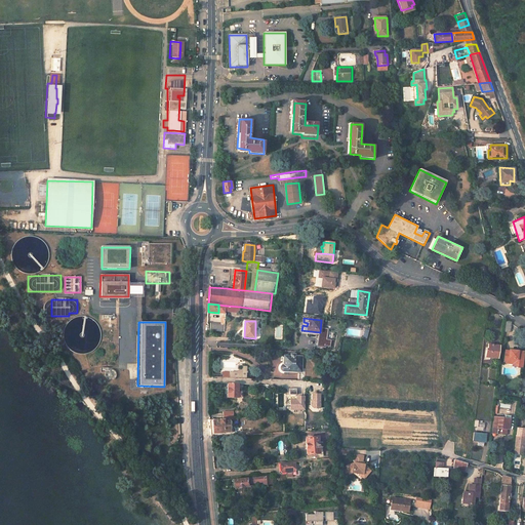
[(210,323),(210,330),(225,331),(225,325),(210,323)]
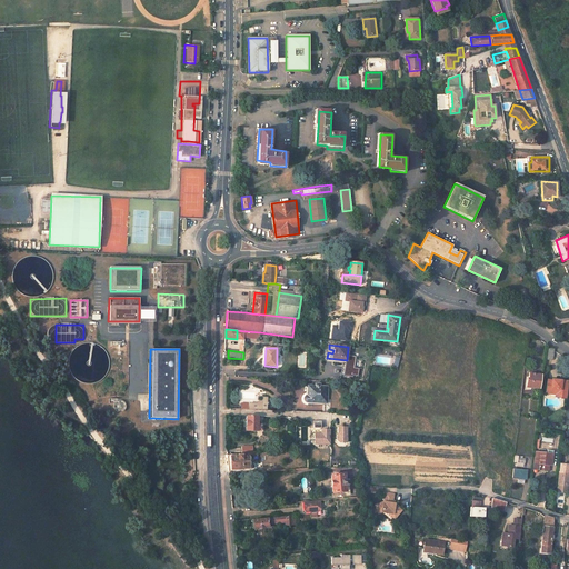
[(527,381),(527,387),(532,388),(540,389),(541,375),(529,373),(529,376),(528,381),(527,381)]
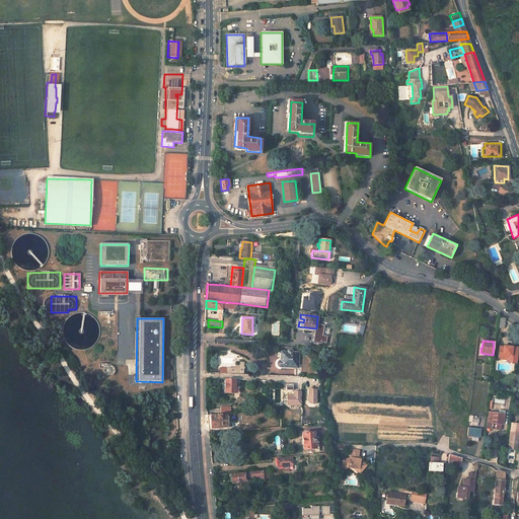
[(507,357),(509,357),(510,357),(511,359),(511,363),(517,363),(518,348),(503,347),(503,348),(499,347),(498,356),(507,357)]
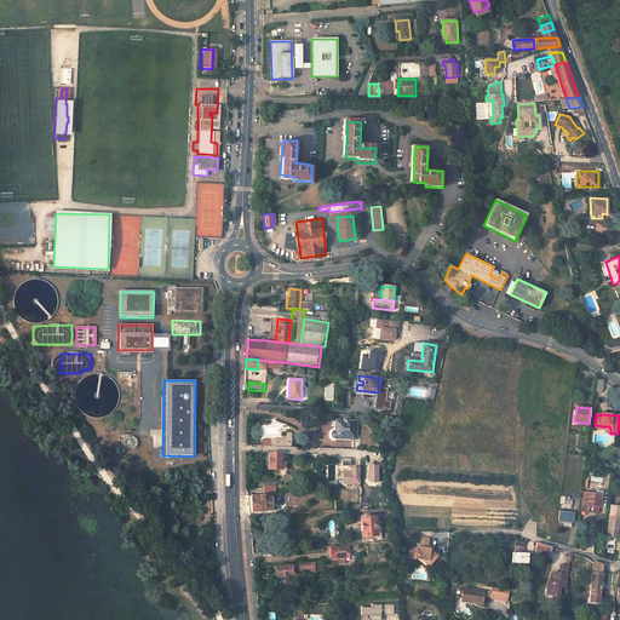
[(334,420),(334,431),(333,432),(332,432),(331,435),(331,436),(332,437),(333,438),(352,438),(356,438),(356,422),(349,422),(343,420),(334,420)]
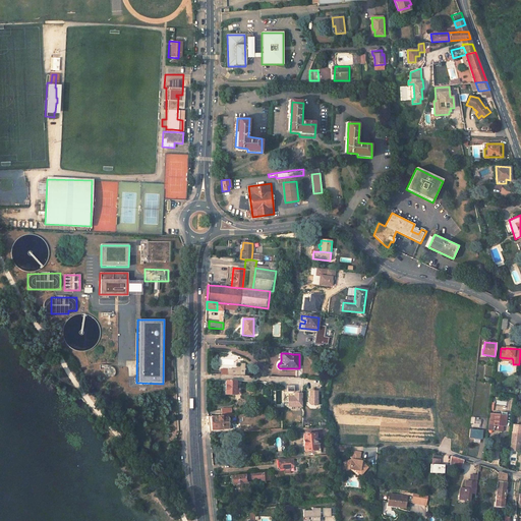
[(227,375),(244,377),(245,364),(240,364),(240,367),(234,369),(228,369),(228,370),(227,375)]
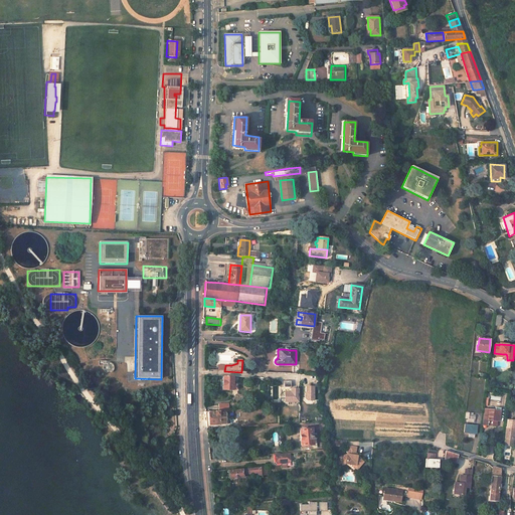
[(104,363),(104,364),(103,365),(103,367),(103,369),(103,370),(105,371),(106,373),(108,373),(111,373),(112,372),(113,371),(114,369),(115,368),(115,367),(114,365),(113,363),(111,362),(109,362),(107,362),(105,363),(104,363)]
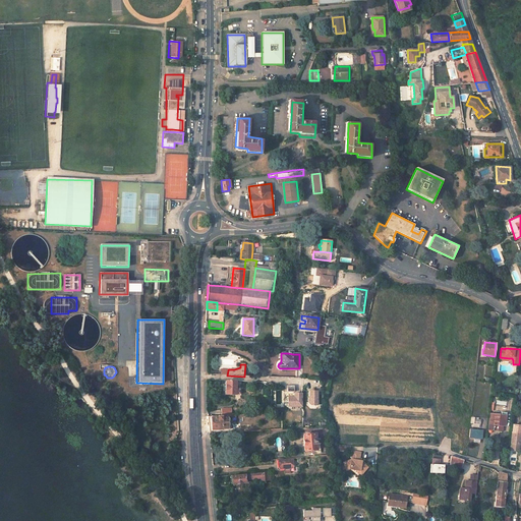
[(226,390),(225,394),(236,395),(239,395),(240,393),(240,390),(239,389),(236,389),(236,381),(226,381),(226,385),(226,390)]
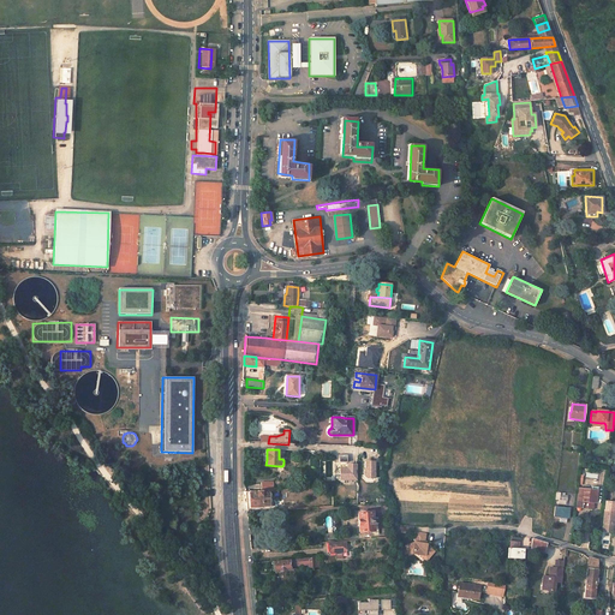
[(374,461),(364,461),(364,470),(363,470),(363,475),(365,478),(380,478),(380,465),(374,465),(374,461)]
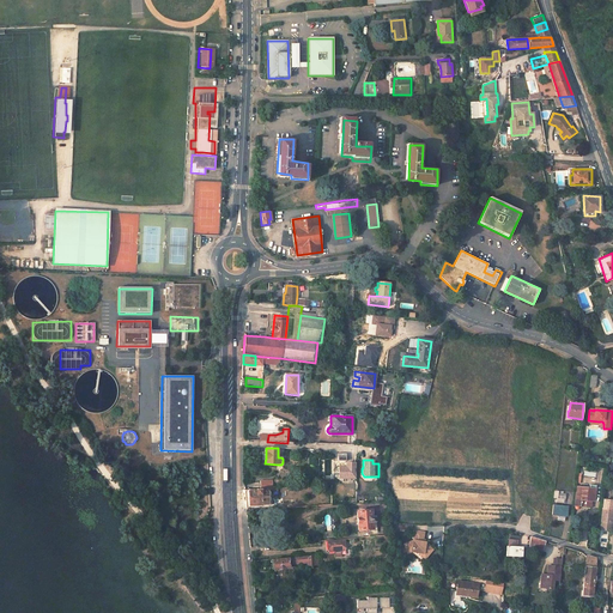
[(354,478),(354,463),(345,462),(345,467),(338,467),(338,469),(335,472),(335,475),(338,478),(354,478)]
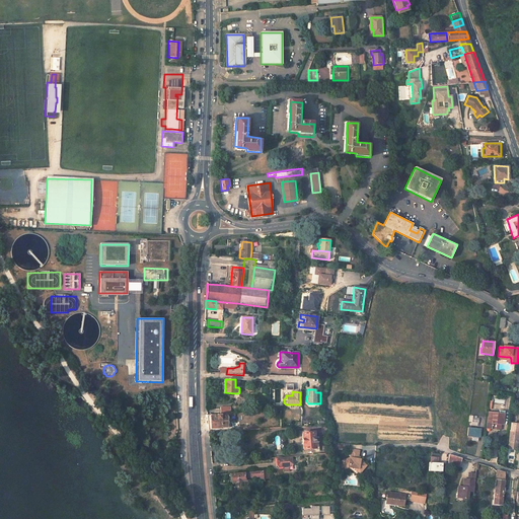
[(507,412),(504,412),(501,412),(501,414),(488,413),(487,422),(487,429),(493,429),(502,431),(503,425),(503,422),(506,422),(507,412)]
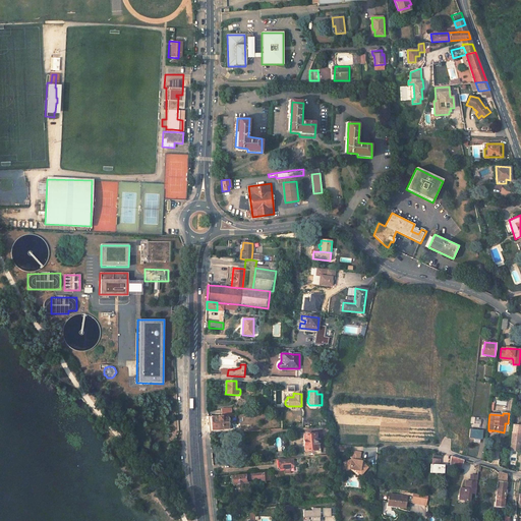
[(211,418),(212,429),(228,428),(228,417),(222,417),(222,416),(220,416),(217,416),(217,417),(211,418)]
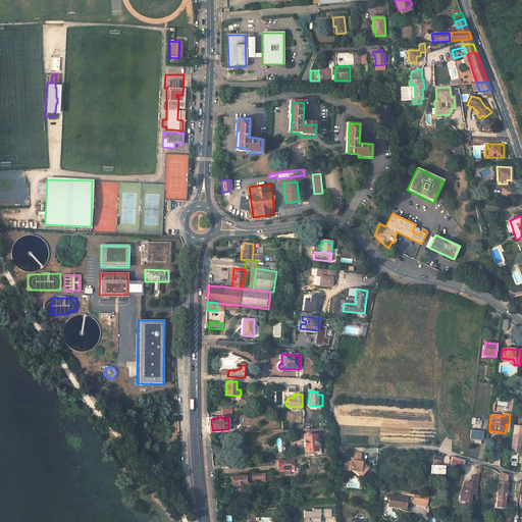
[(471,430),(470,438),(475,438),(481,439),(482,439),(483,431),(471,430)]
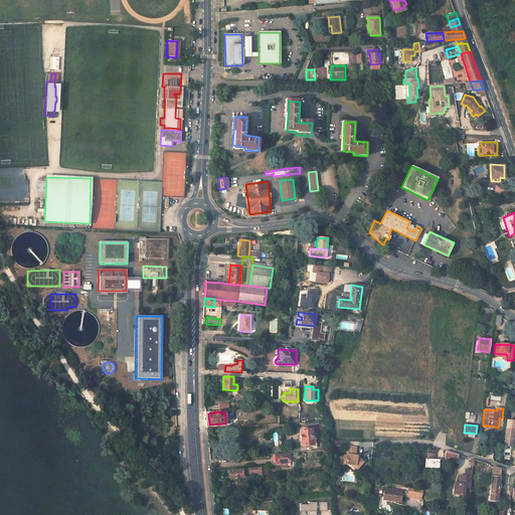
[(506,427),(505,439),(513,440),(514,428),(506,427)]
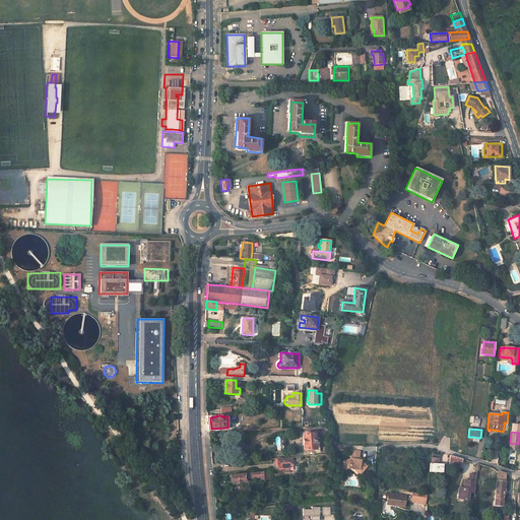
[(302,434),(304,450),(316,449),(316,443),(318,443),(318,439),(315,439),(315,433),(302,434)]
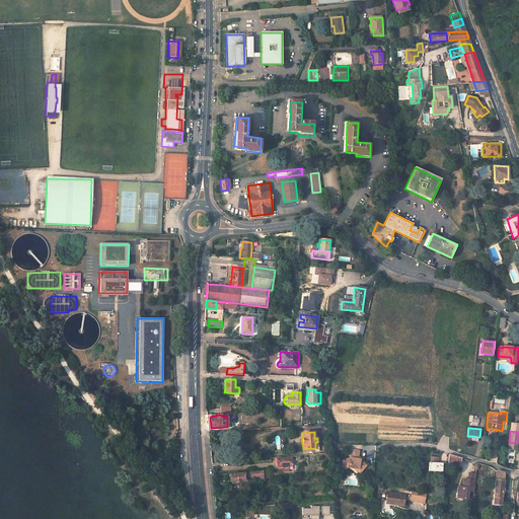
[(350,457),(342,460),(344,467),(348,466),(354,467),(358,468),(361,470),(366,464),(360,459),(357,458),(359,450),(351,449),(350,457)]
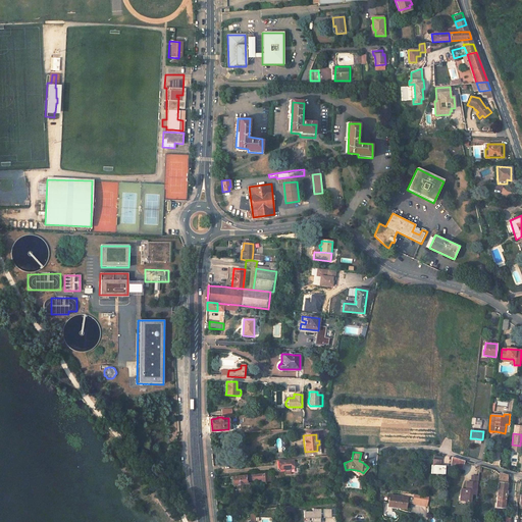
[(431,465),(430,474),(445,474),(445,466),(440,466),(438,466),(438,460),(440,460),(441,457),(432,457),(432,465),(431,465)]
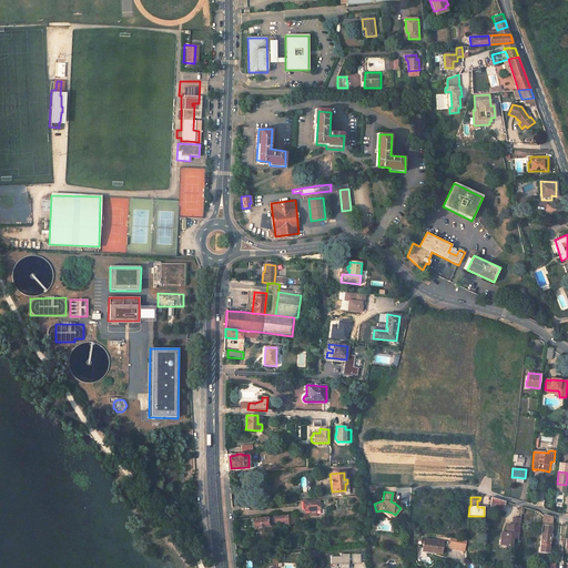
[(490,497),(489,507),(503,508),(505,501),(490,497)]
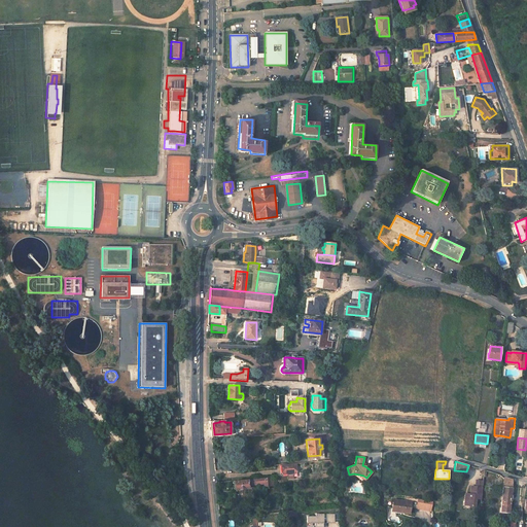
[(297,463),(282,465),(283,476),(289,476),(289,481),(294,480),(293,475),(299,475),(297,463)]
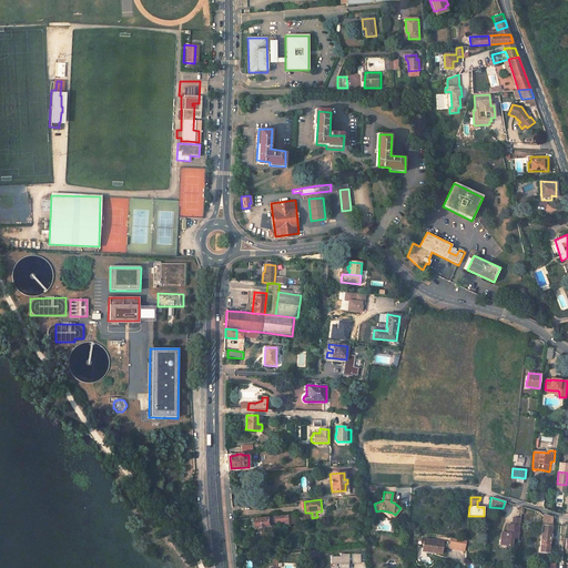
[(284,521),(284,525),(295,524),(294,515),(283,516),(284,521)]
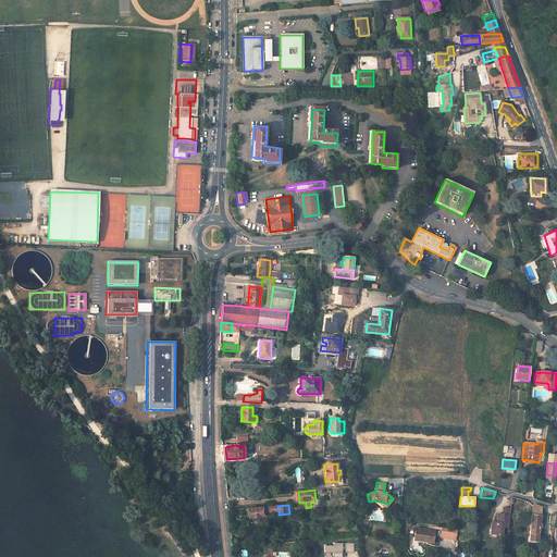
[(533,505),(532,515),(541,516),(542,508),(533,505)]
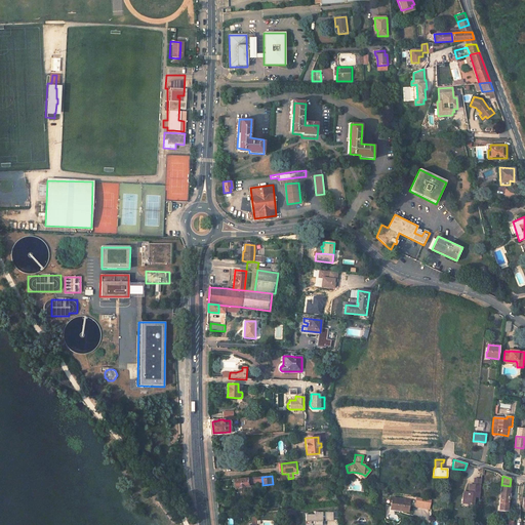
[(232,479),(233,488),(250,486),(249,484),(263,482),(261,477),(232,479)]
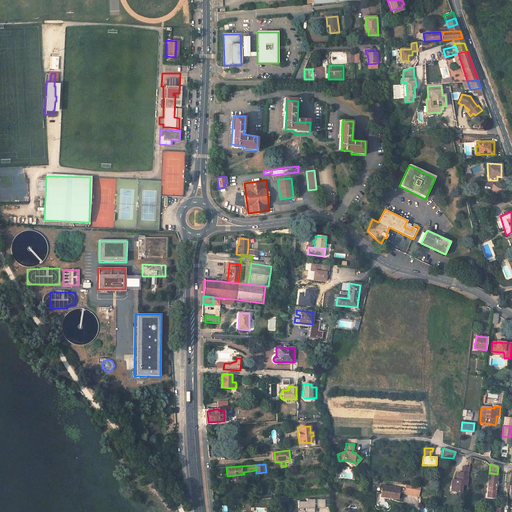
[(467,487),(469,469),(464,469),(463,475),(458,474),(457,483),(454,483),(453,493),(458,493),(461,494),(462,486),(467,487)]
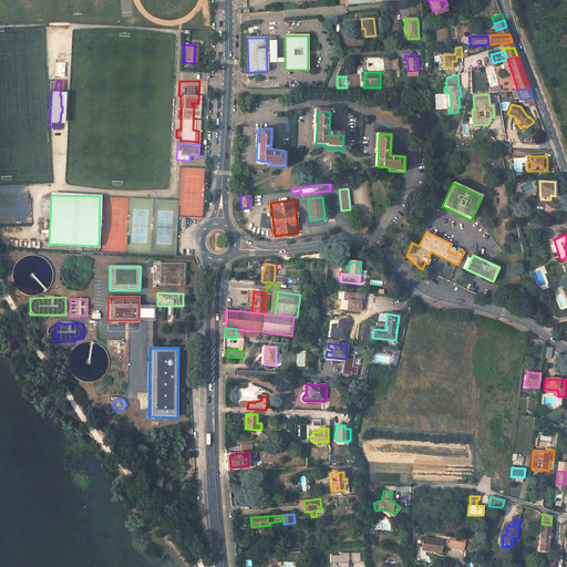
[(542,524),(538,552),(547,553),(550,525),(542,524)]
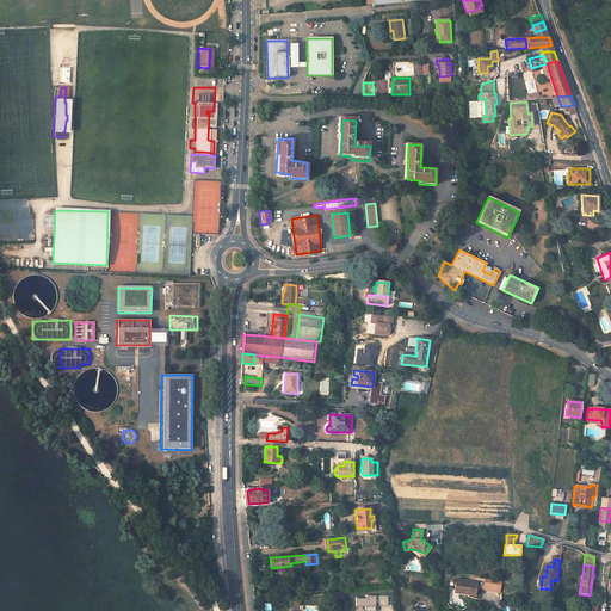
[(456,580),(455,593),(475,596),(476,584),(480,585),(481,580),(477,579),(476,582),(456,580)]
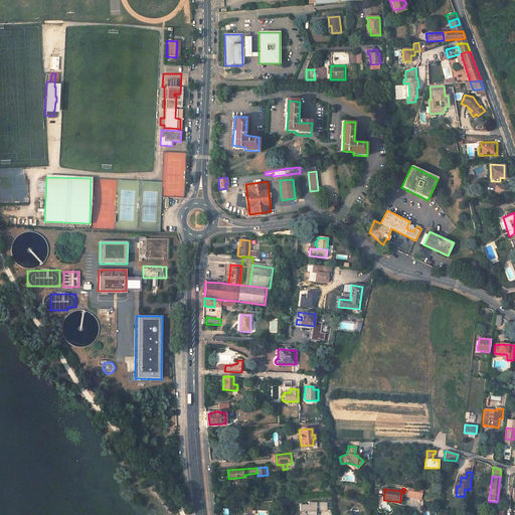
[(406,498),(421,499),(422,489),(406,488),(406,498)]
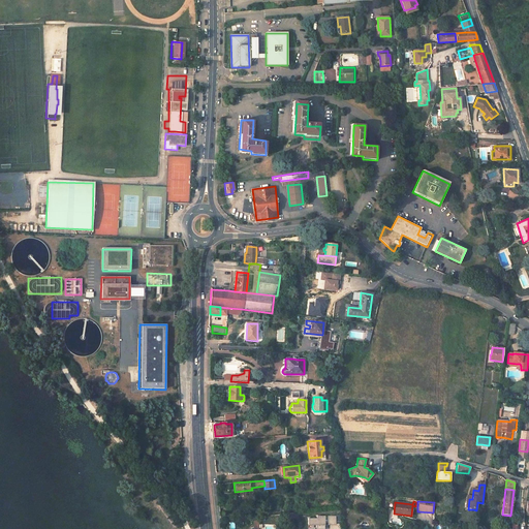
[(316,519),(308,519),(308,524),(317,524),(316,528),(324,528),(324,523),(328,523),(328,525),(336,525),(336,517),(316,516),(316,519)]
